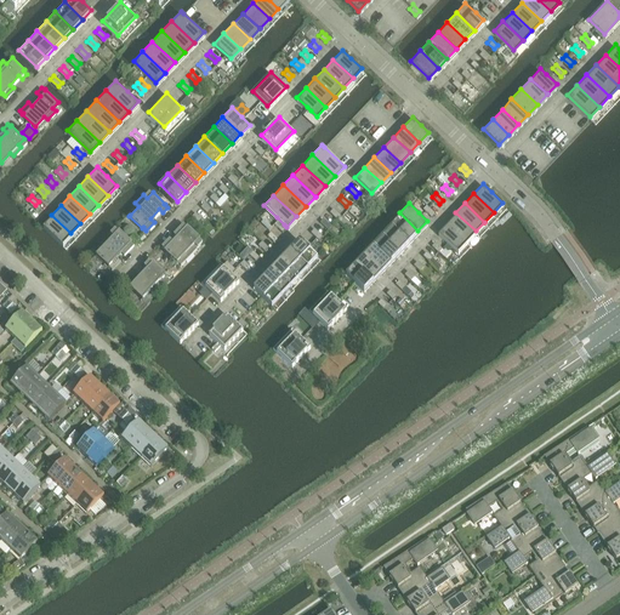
[(340,212),(333,205),(329,209),(336,216),(340,212)]
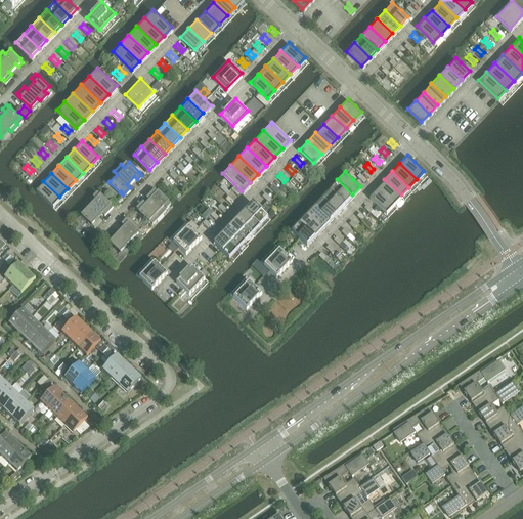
[(352,195),(337,179),(329,187),(344,202),(352,195)]
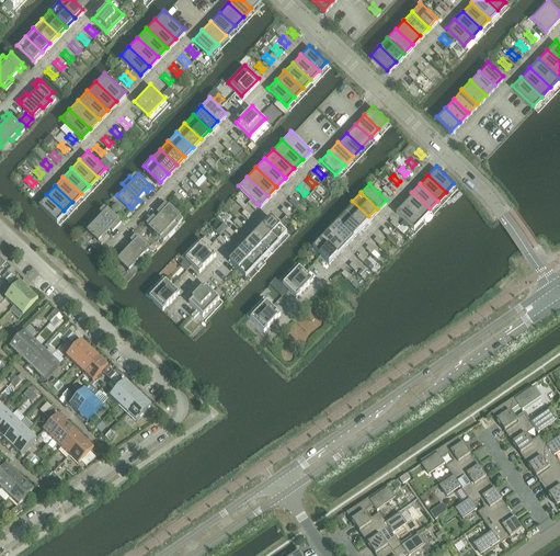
[(430,208),(411,192),(403,201),(421,217),(430,208)]
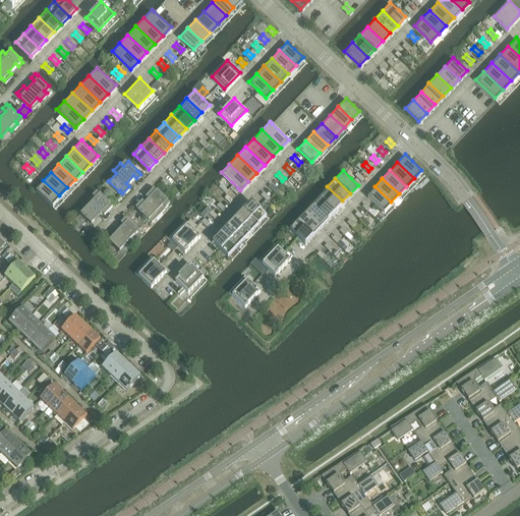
[(59,195),(43,180),(35,188),(52,204),(59,195)]
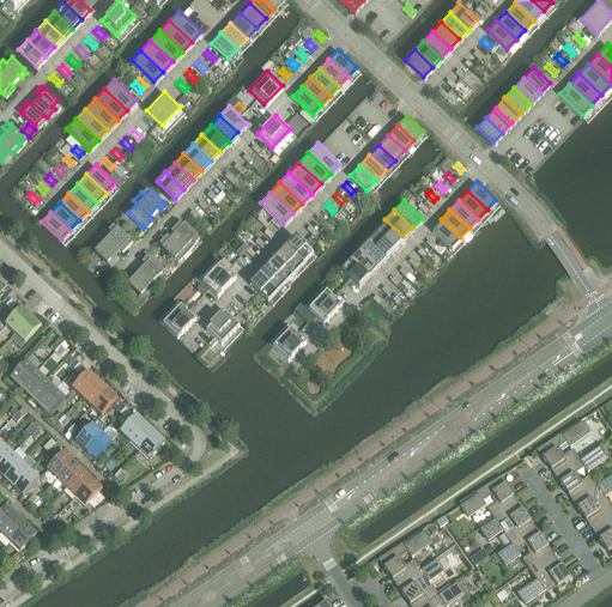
[(326,219),(319,212),(315,216),(322,223),(326,219)]
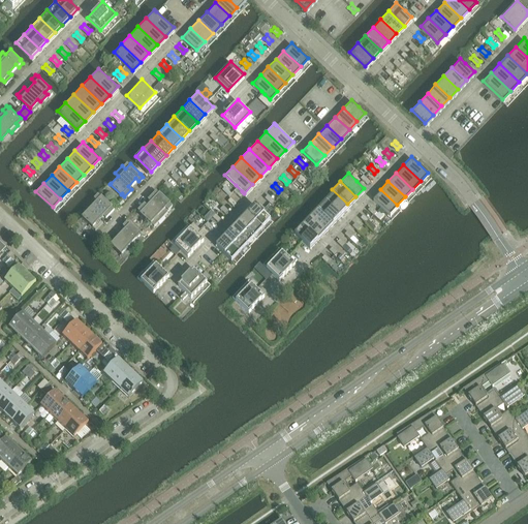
[(242,191),(236,185),(233,188),(240,194),(242,191)]
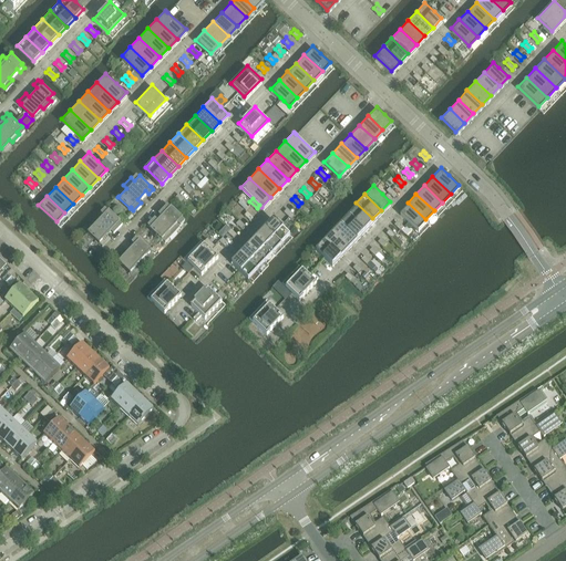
[(179,224),(176,220),(182,215),(170,204),(170,205),(166,201),(157,211),(161,215),(157,218),(154,215),(146,222),(150,225),(148,226),(161,237),(161,236),(164,239),(179,224)]
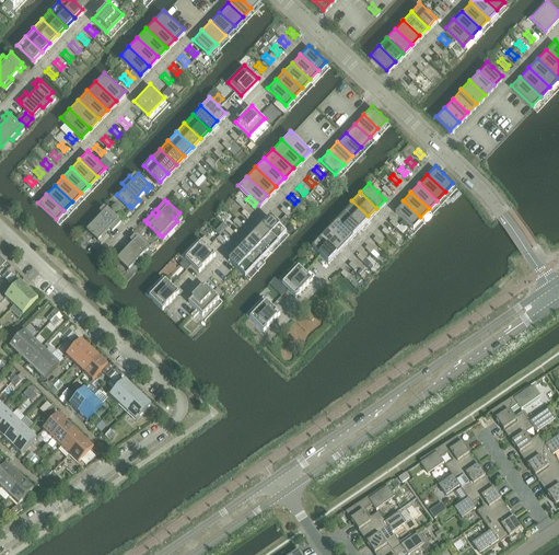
[(368,216),(351,200),(344,209),(360,224),(368,216)]
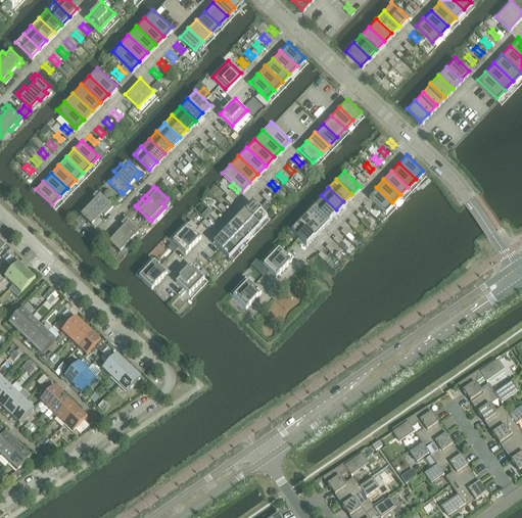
[(392,202),(376,187),(368,195),(385,210),(392,202)]
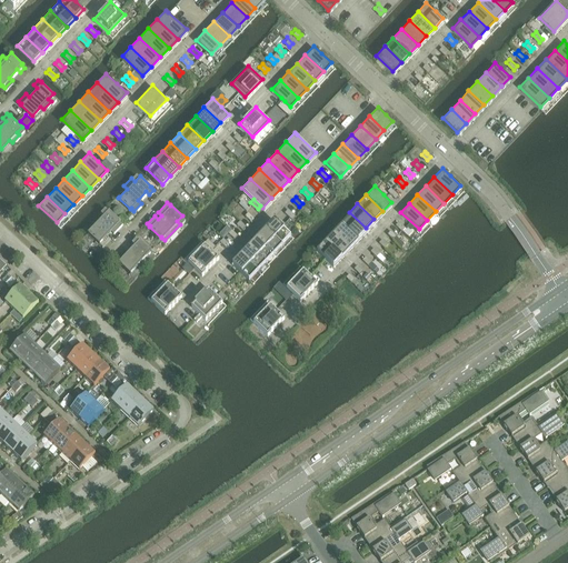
[(295,213),(287,205),(284,209),(291,217),(295,213)]
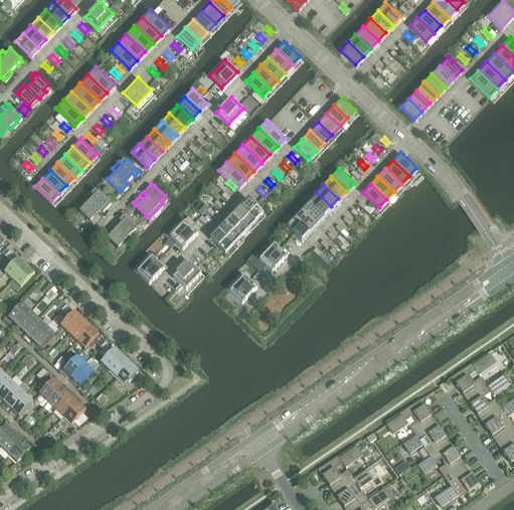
[(102,210),(110,202),(108,199),(109,199),(98,189),(93,194),(91,191),(83,198),(86,201),(78,209),(89,219),(90,218),(92,220),(99,213),(97,211),(100,208),(102,210)]
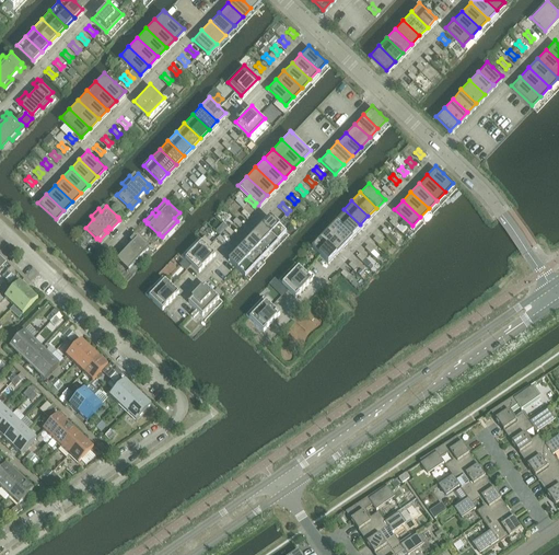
[(360,224),(344,209),(336,218),(352,233),(360,224)]
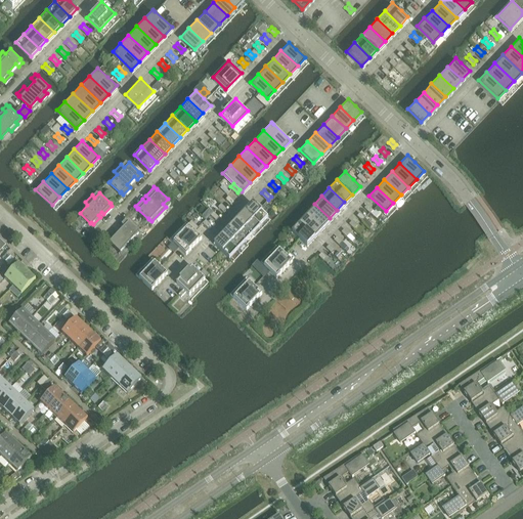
[(258,206),(253,202),(252,200),(244,208),(259,222),(267,214),(260,208),(258,206)]
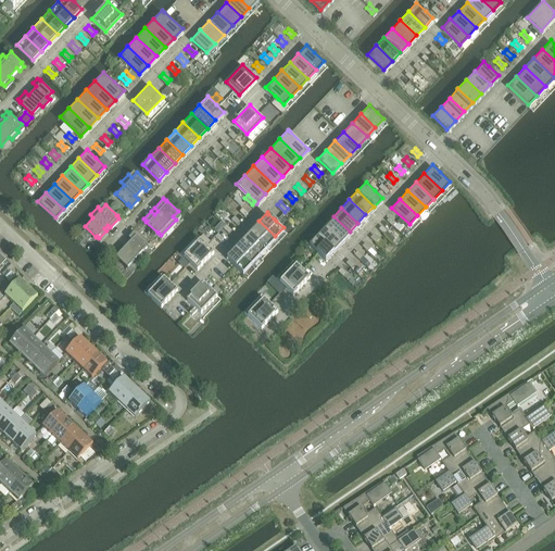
[(394,220),(389,214),(386,217),(391,223),(394,220)]
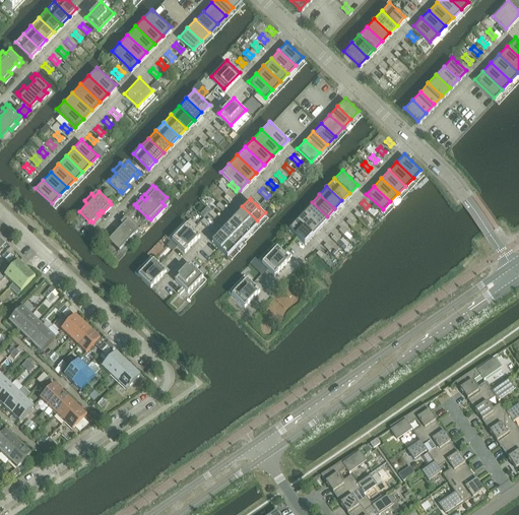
[(327,216),(312,202),(304,210),(319,224),(327,216)]
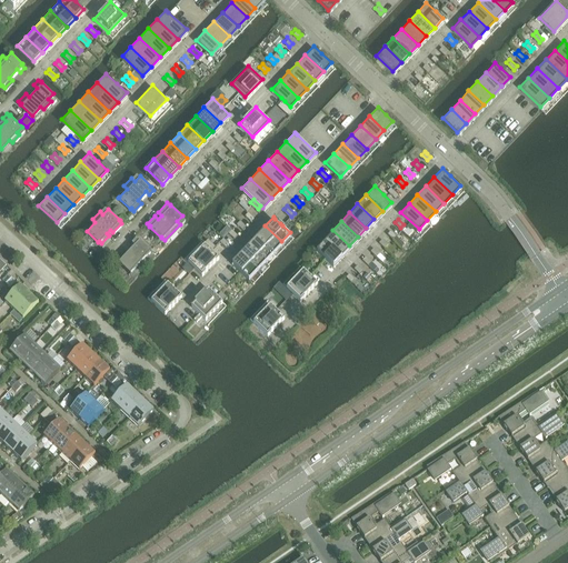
[(281,241),(265,225),(256,234),(272,250),(281,241)]
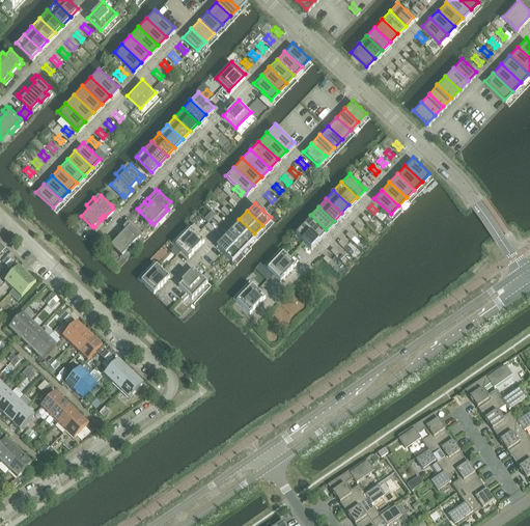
[(326,229),(310,215),(303,223),(318,238),(326,229)]
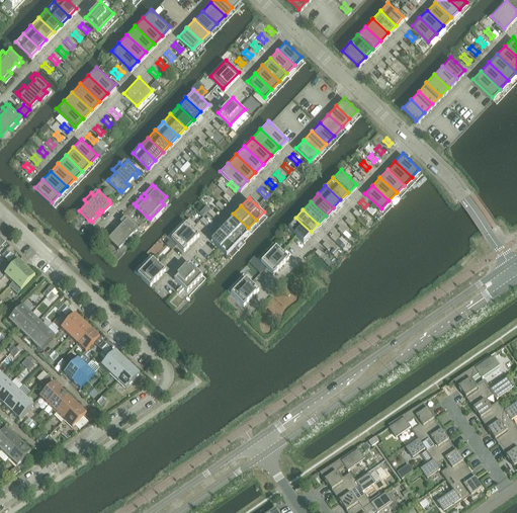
[(248,228),(233,214),(226,222),(241,236),(248,228)]
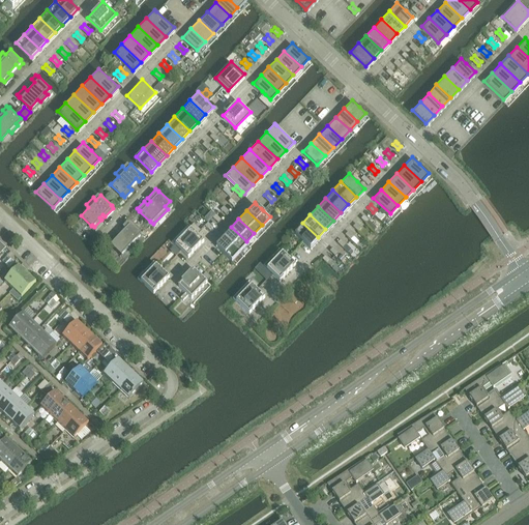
[(136,237),(140,232),(129,222),(128,223),(126,220),(122,224),(125,227),(117,235),(114,232),(108,239),(110,241),(110,242),(120,253),(128,244),(130,248),(138,240),(136,237)]
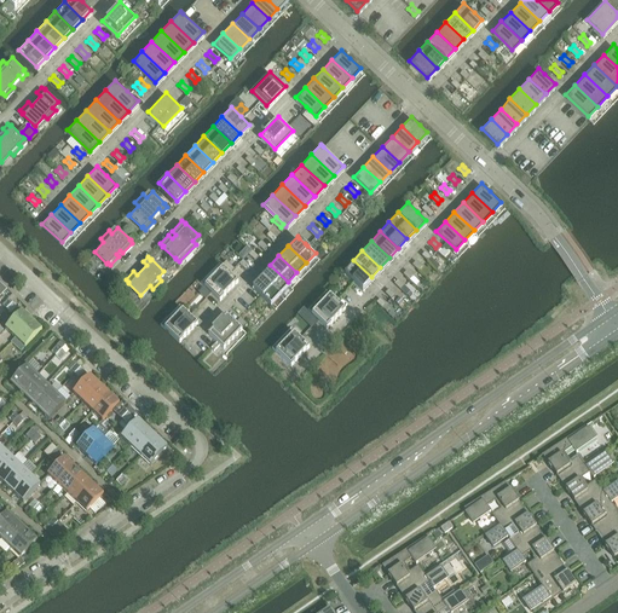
[(371,277),(353,260),(344,269),(362,287),(371,277)]
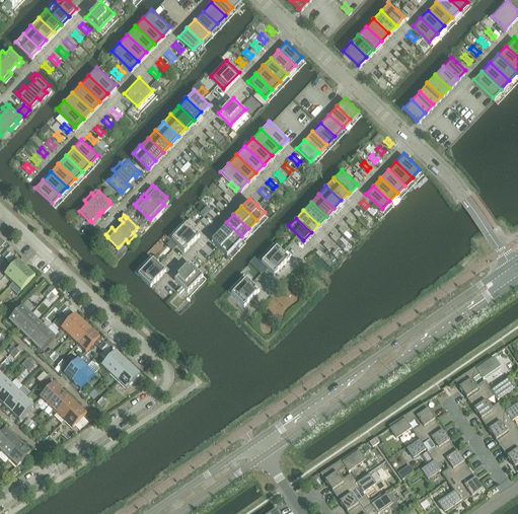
[(183,248),(199,232),(186,220),(170,236),(183,248)]
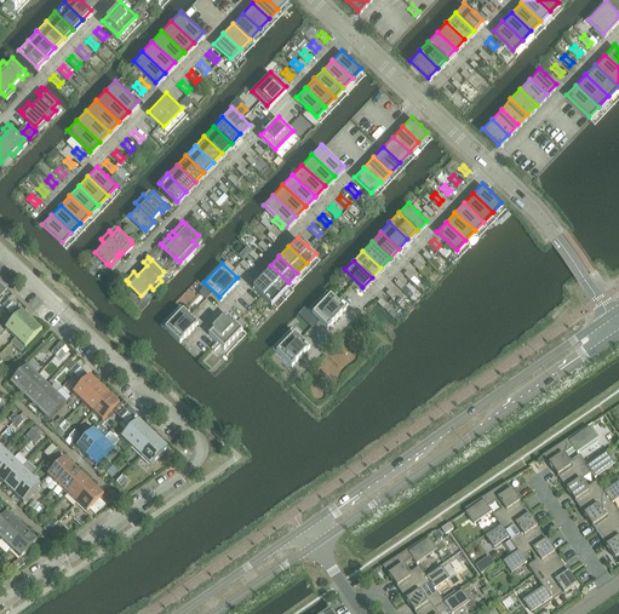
[(288,282),(270,265),(262,274),(280,292),(288,282)]
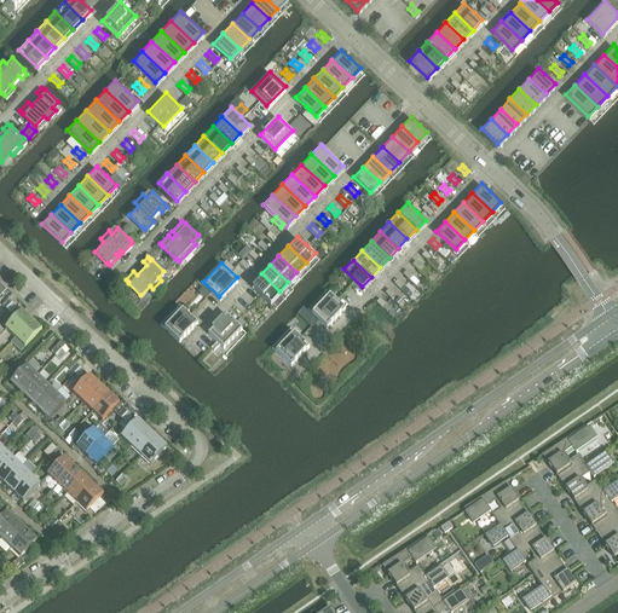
[(279,291),(261,273),(252,284),(270,301),(279,291)]
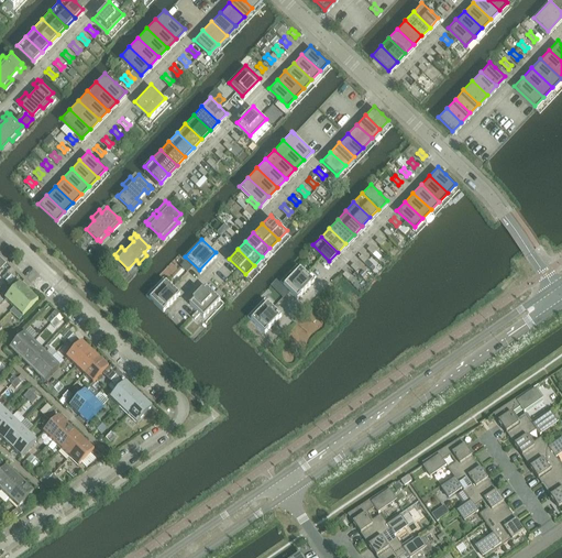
[(365,271),(359,264),(357,264),(352,260),(349,263),(361,274),(365,271)]
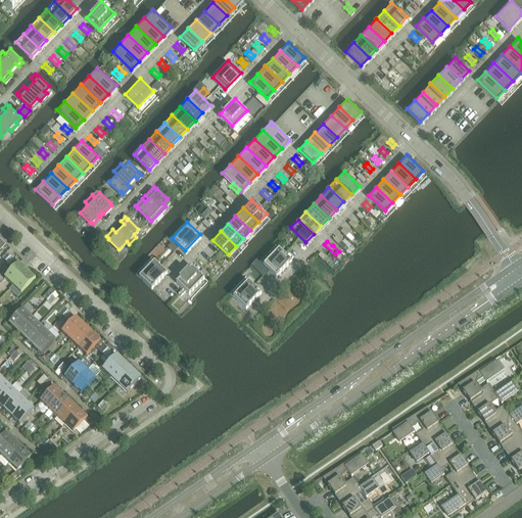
[(275,274),(290,257),(278,245),(263,262),(275,274)]
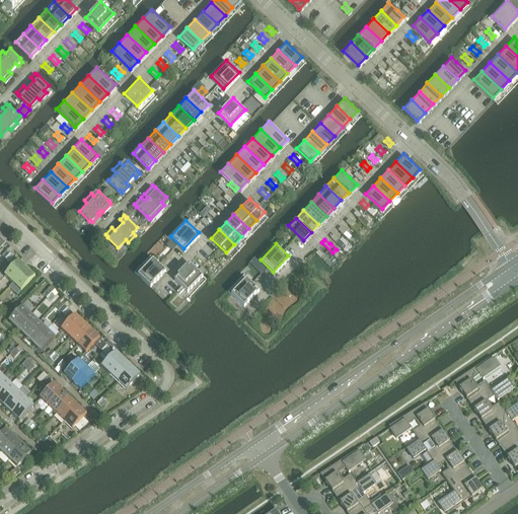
[(9,250),(6,246),(1,251),(4,255),(9,250)]
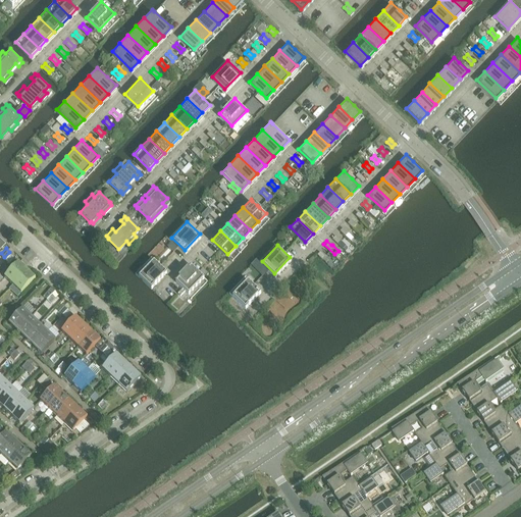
[(8,260),(13,255),(9,252),(4,257),(8,260)]
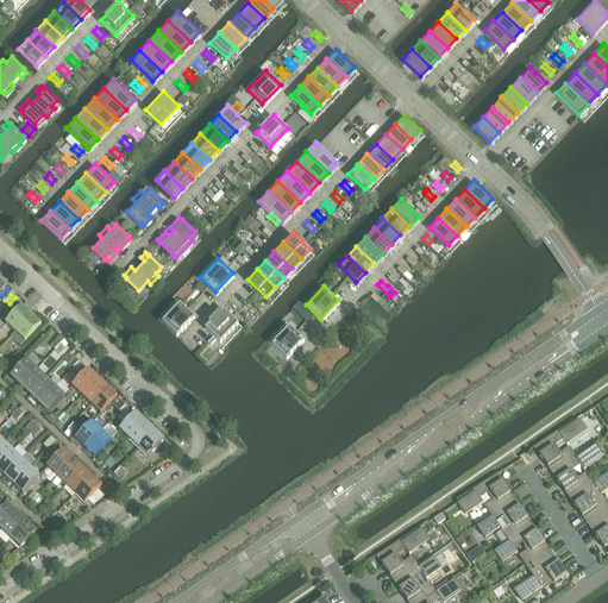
[(176,333),(194,314),(179,300),(161,319),(176,333)]
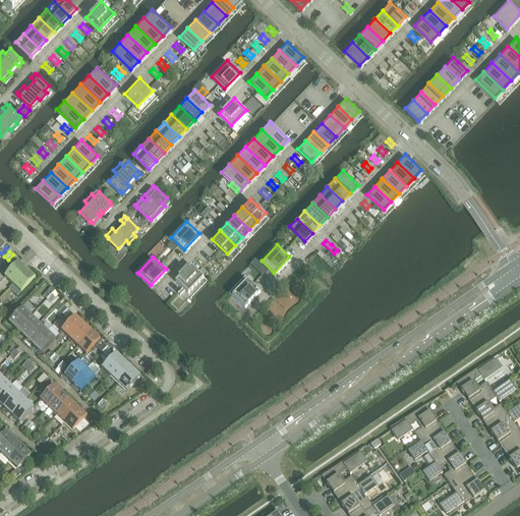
[(11,281),(26,266),(17,258),(3,273),(11,281)]
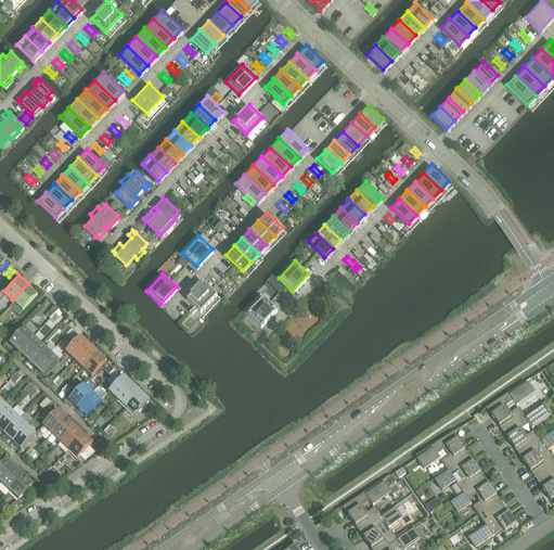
[(200,309),(216,292),(202,279),(185,296),(200,309)]
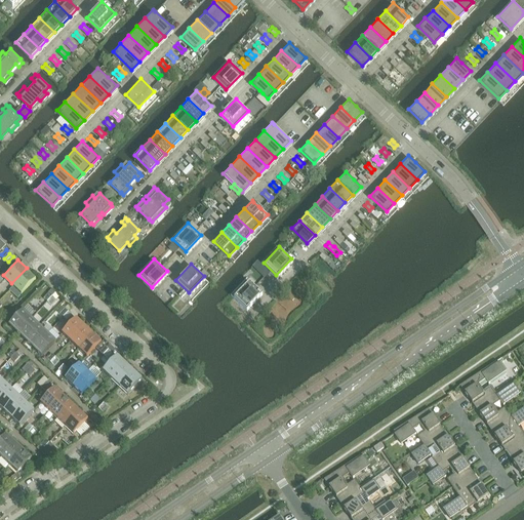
[(21,291),(35,276),(27,268),(11,283),(8,286),(16,294),(21,291)]
